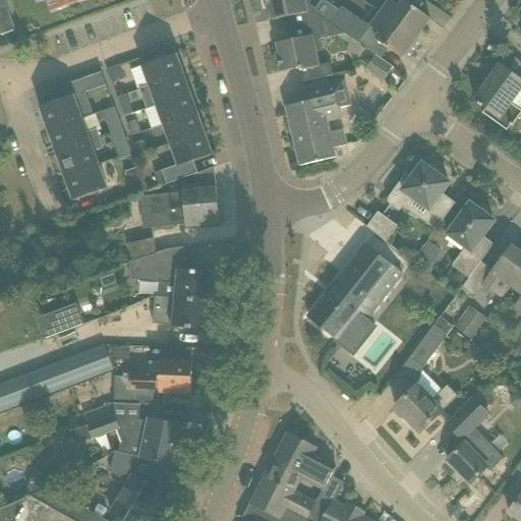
[(47,0),(52,12),(84,0),(83,0),(47,0)]
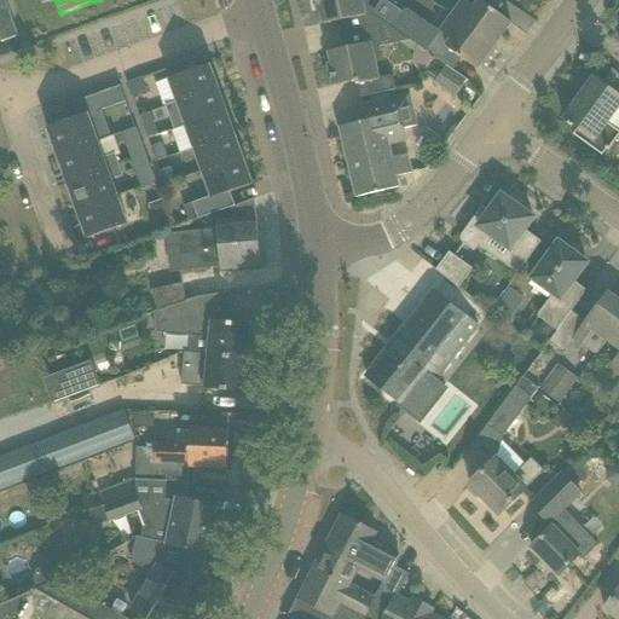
[(314,0),(318,15),(320,15),(323,24),(329,24),(362,17),(365,29),(388,24),(372,13),(375,11),(370,7),(368,0),(314,0)]
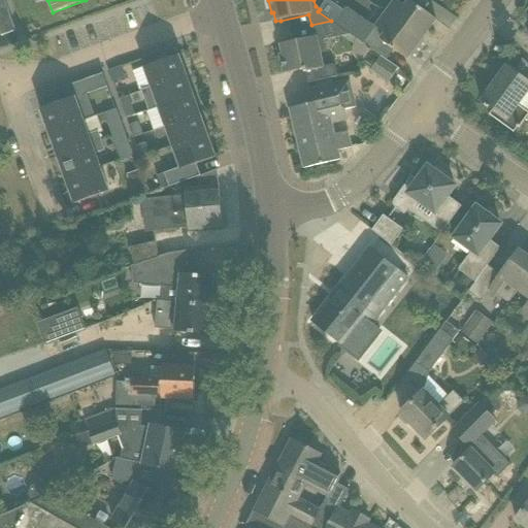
[(326,0),(320,9),(318,11),(331,21),(351,35),(357,39),(364,44),(372,34),(365,29),(368,24),(345,7),(343,10),(329,0),(327,0),(326,0)]
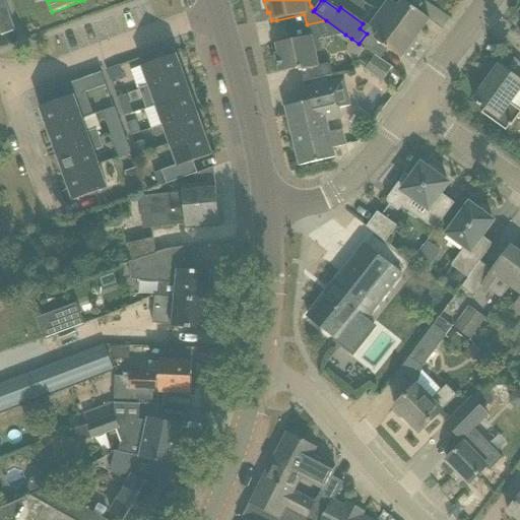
[(390,0),(381,14),(415,39),(430,19),(402,0),(390,0)]
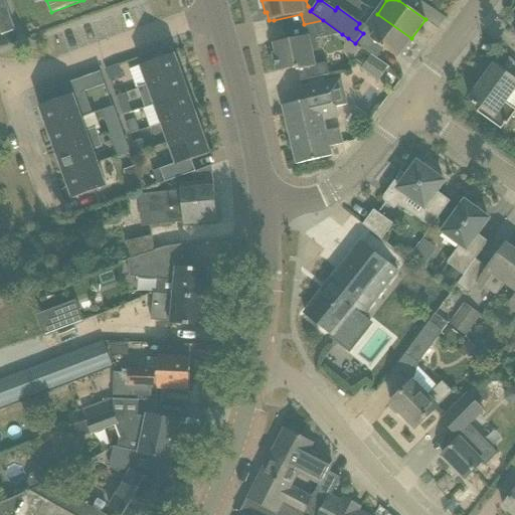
[(0,18),(10,15),(7,8),(0,9),(0,18)]
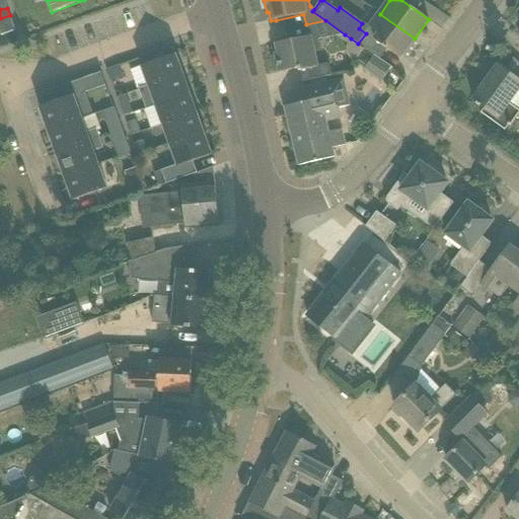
[(369,28),(366,33),(373,39),(383,47),(399,59),(415,39),(380,14),(369,28)]
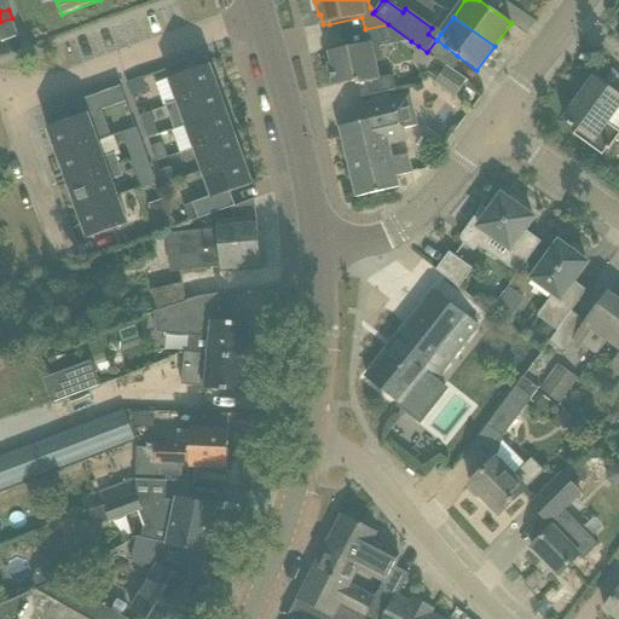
[(0,33),(15,28),(12,18),(0,22),(0,33)]
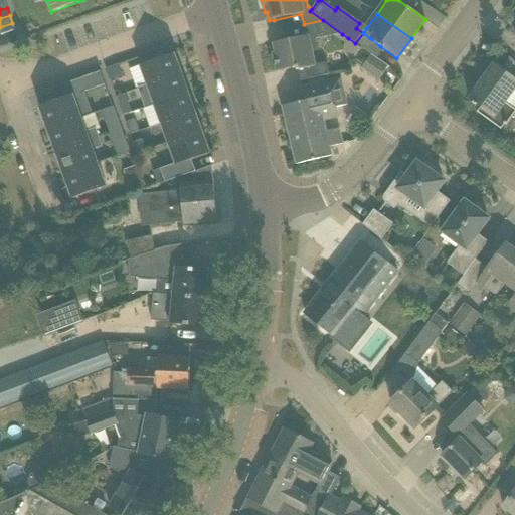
[(274,54),(270,56),(272,70),(277,70),(278,72),(296,68),(297,70),(298,70),(301,81),(329,75),(326,65),(324,64),(315,66),(312,51),(318,50),(316,39),(342,34),(323,20),(304,24),(306,36),(295,39),(274,43),(276,52),(274,52),(274,54)]
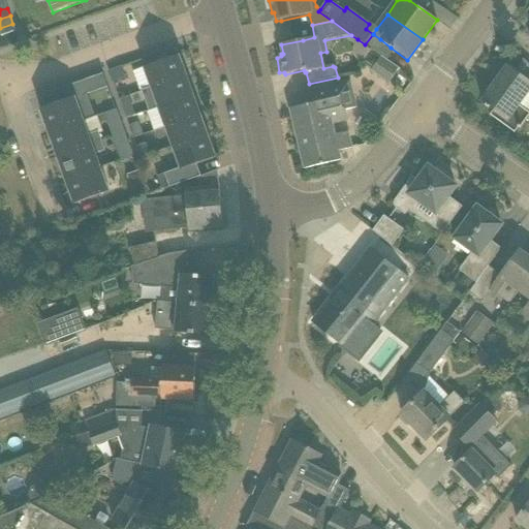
[(0,28),(0,33),(1,36),(16,31),(12,24),(0,28)]
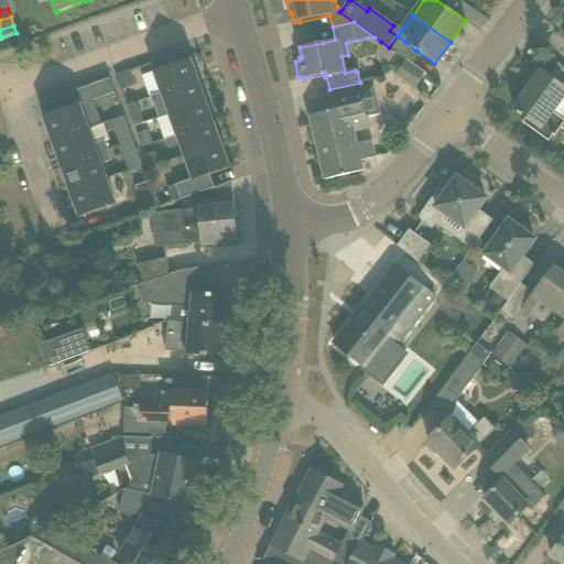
[(384,68),(387,66),(396,52),(389,47),(381,42),(377,47),(377,53),(377,57),(378,61),(381,65),(384,68)]
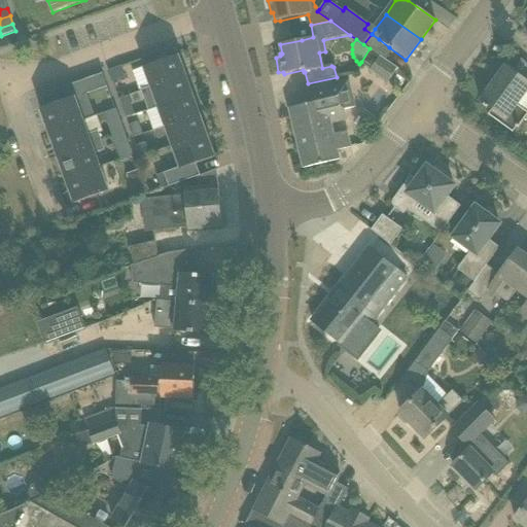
[(379,56),(370,48),(361,62),(370,68),(379,56)]
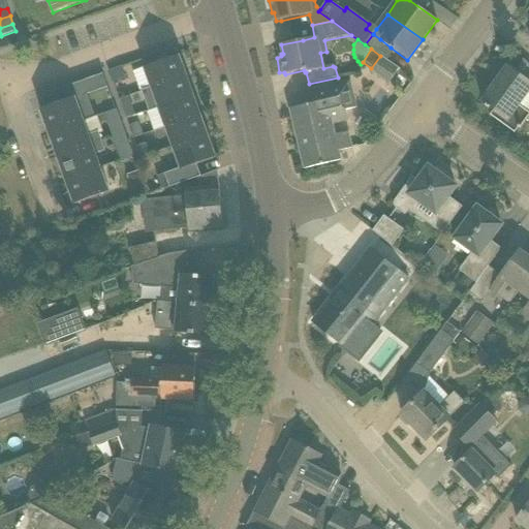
[(179,56),(145,68),(151,87),(142,91),(142,92),(186,76),(179,56)]
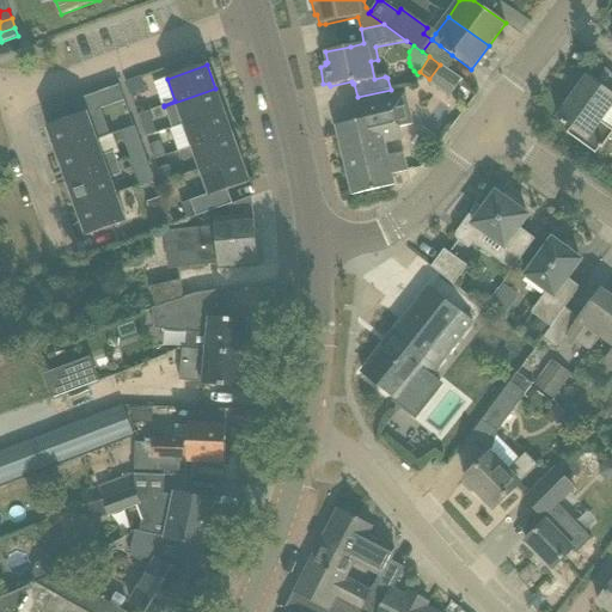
[(567,134),(595,154),(600,148),(601,150),(611,134),(611,73),(606,68),(594,84),(587,78),(558,118),(563,121),(561,123),(567,127),(568,126),(571,128),(567,134)]
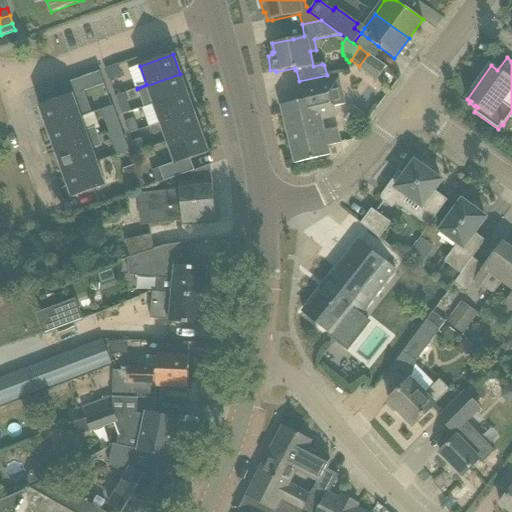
[(122,76),(118,65),(105,70),(109,80),(122,76)]
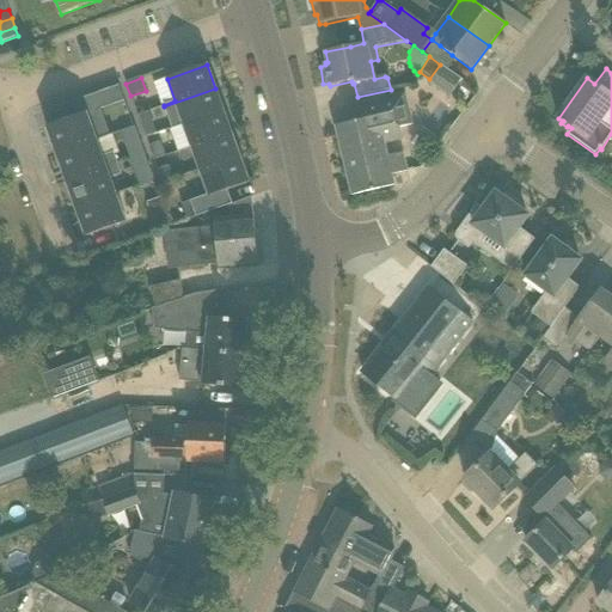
[(86,97),(92,112),(124,101),(120,86),(86,97)]
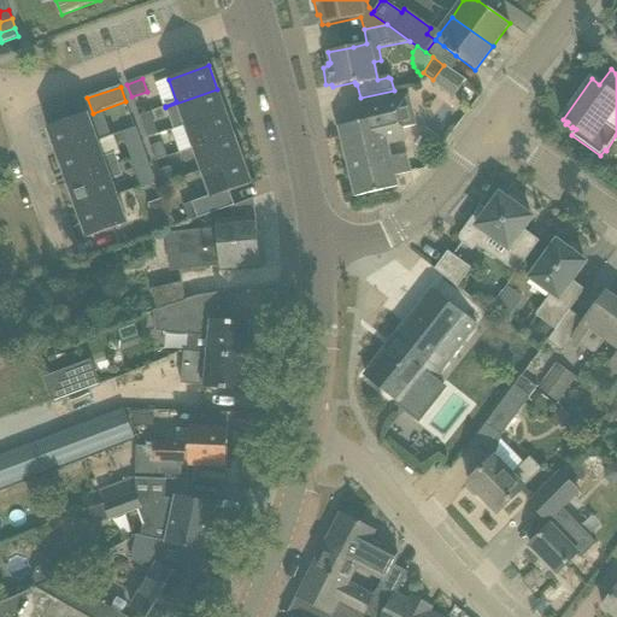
[(225,113),(217,89),(165,107),(174,130),(186,127),(186,128),(225,113)]
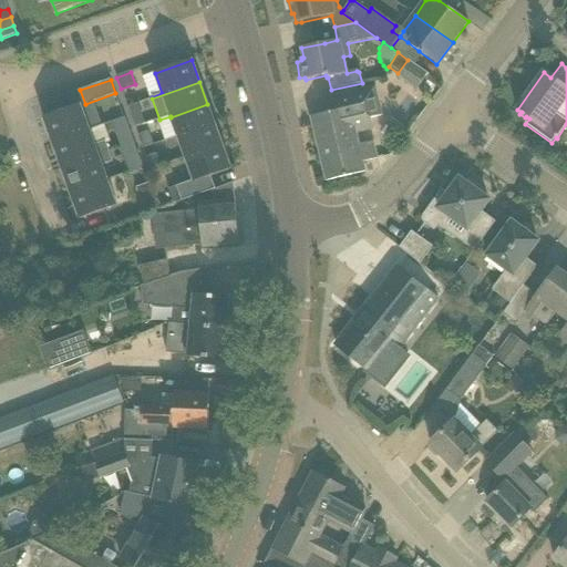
[(311,116),(327,182),(366,172),(363,163),(378,160),(373,142),(360,145),(357,133),(373,130),(371,119),(382,116),(380,106),(382,105),(382,102),(379,103),(374,85),(332,95),(336,111),(311,116)]
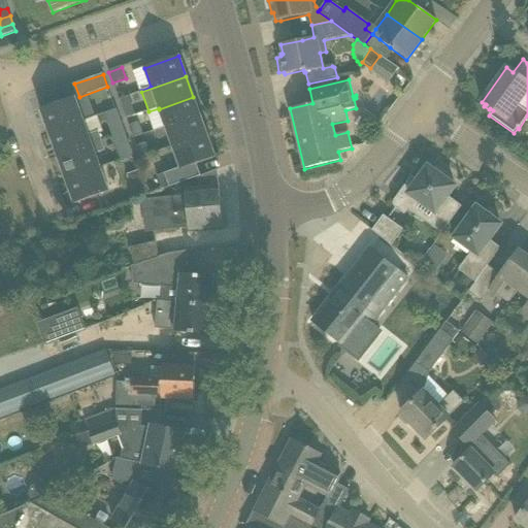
[(75,97),(40,109),(48,134),(84,121),(75,97)]
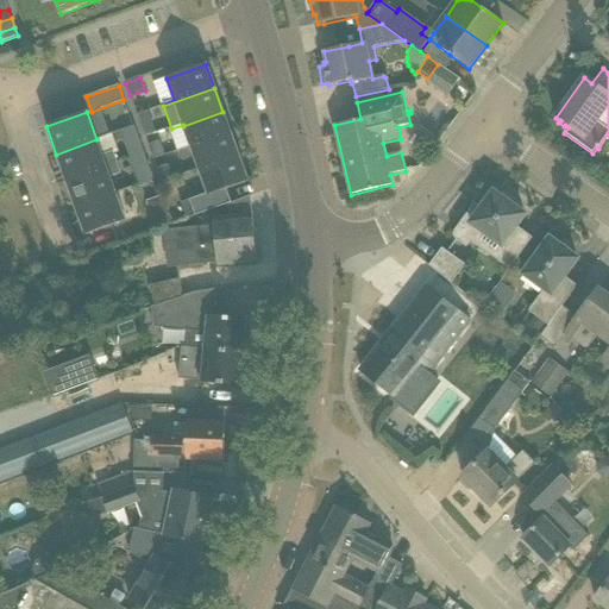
[(148,112),(138,115),(145,137),(156,133),(148,112)]
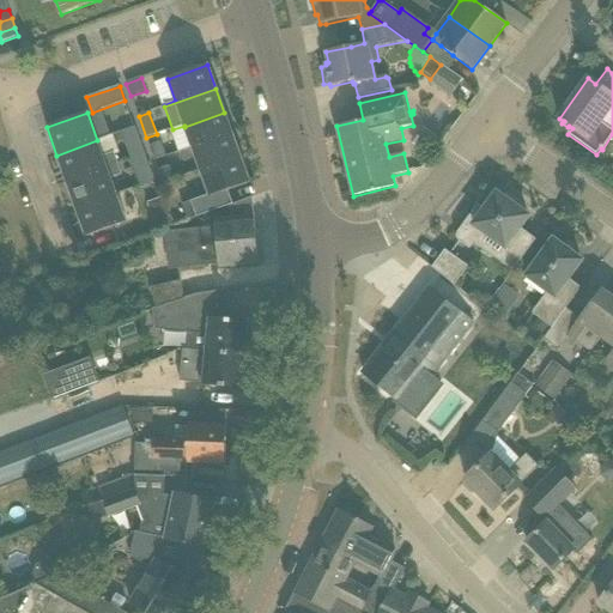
[(232,135),(224,113),(184,127),(193,150),(232,135)]
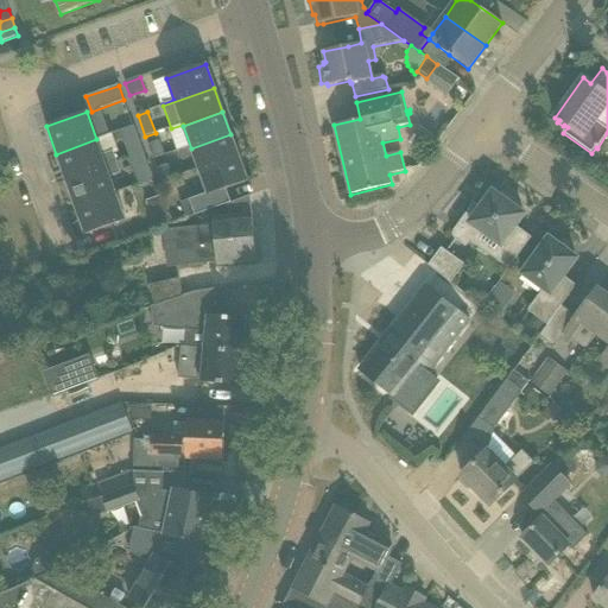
[(239,158),(230,134),(191,149),(200,172),(239,158)]
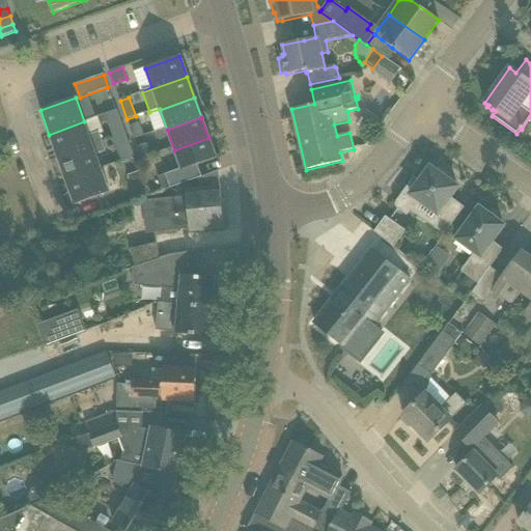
[(99,132),(89,136),(84,121),(49,135),(58,158),(103,142),(99,132)]
